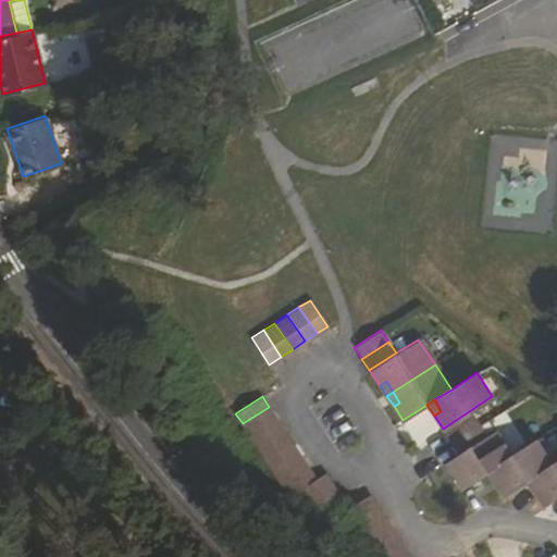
[(243,423),(250,434),(276,418),(269,407),(243,423)]
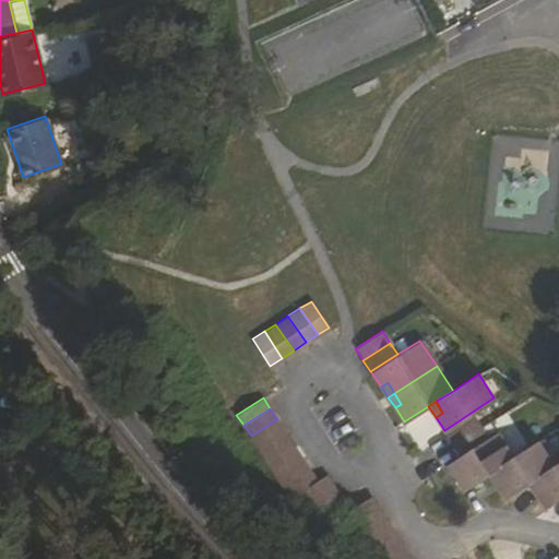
[(444,430),(451,441),(478,424),(471,413),(444,430)]
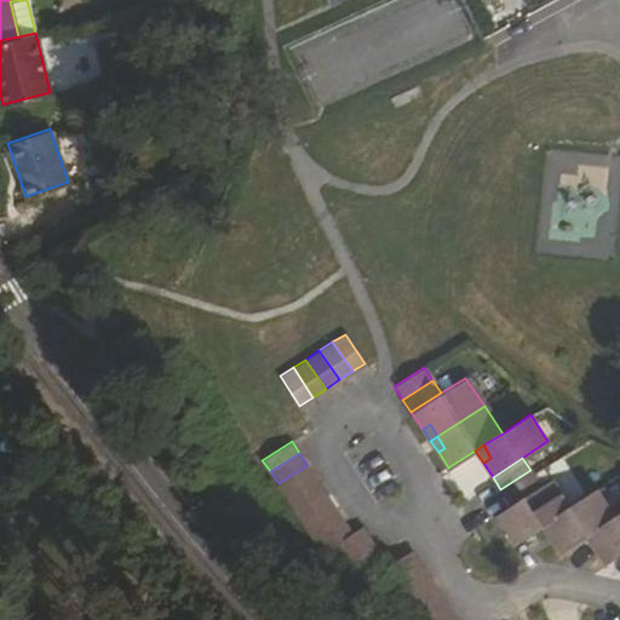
[(279,483),(287,498),(316,478),(308,465),(279,483)]
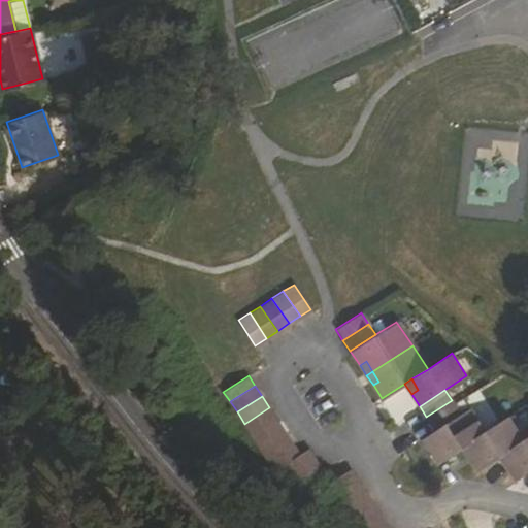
[(460,413),(452,400),(426,417),(434,429),(460,413)]
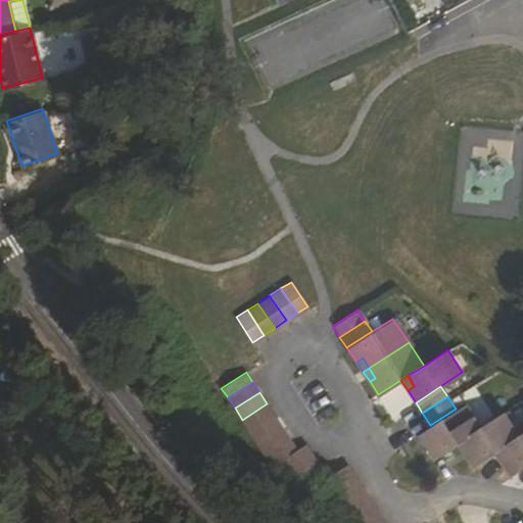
[(431,439),(425,443),(434,458),(457,442),(463,439),(481,427),(465,402),(456,409),(430,425),(424,429),(431,439)]
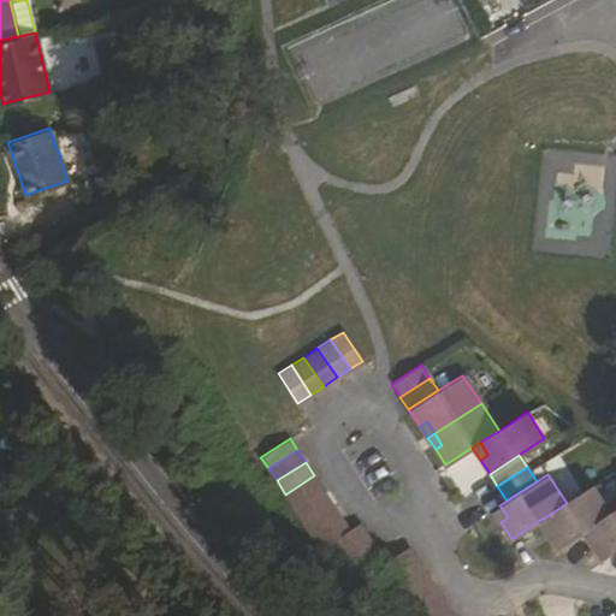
[(285,495),(294,507),(323,489),(314,475),(285,495)]
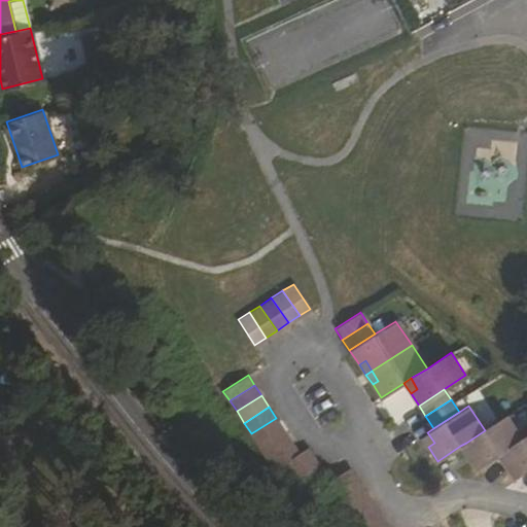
[(472,451),(466,455),(475,468),(499,453),(505,449),(522,438),(507,416),(485,430),(466,443),(472,451)]
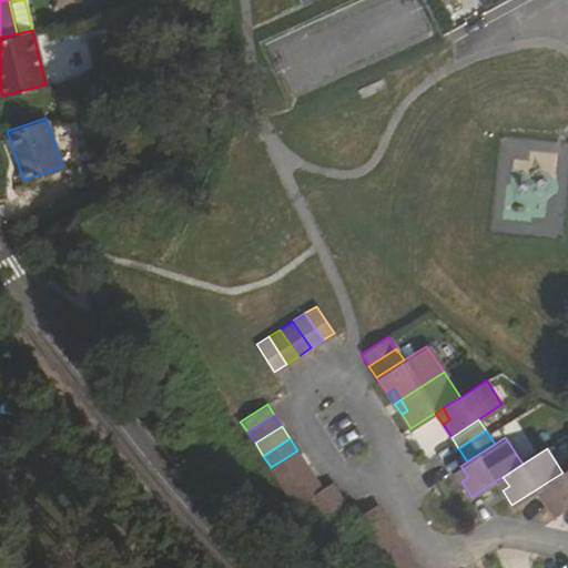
[(305,462),(297,450),(271,467),(279,478),(305,462)]
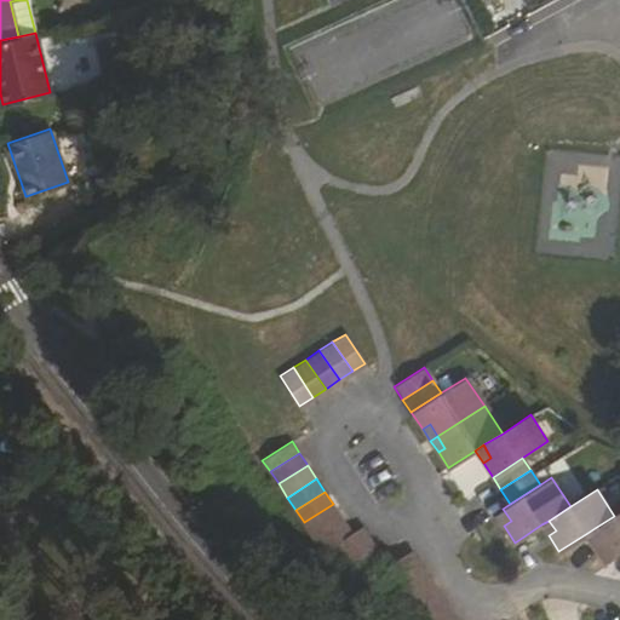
[(304,522),(313,535),(342,516),(333,504),(304,522)]
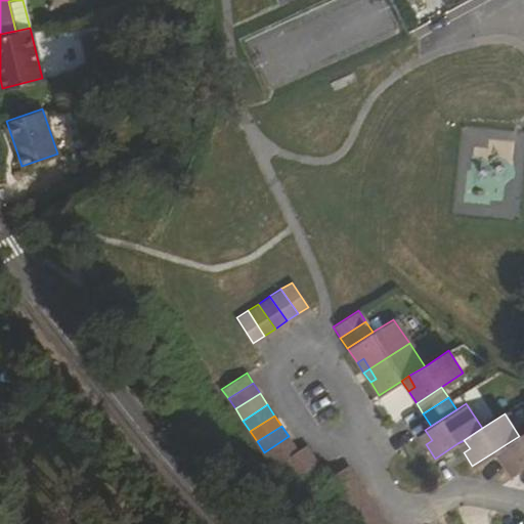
[(418,434),(426,444),(432,440),(425,430),(418,434)]
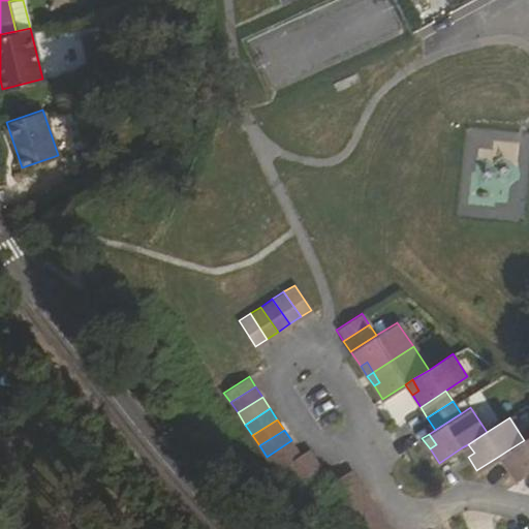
[(514,461),(507,466),(516,477),(528,468),(528,436),(524,440),(507,450),(514,461)]
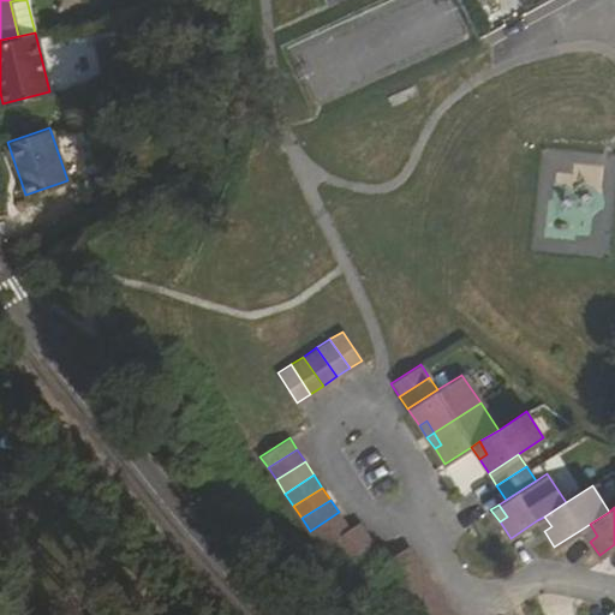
[(310,531),(320,544),(328,538),(348,526),(339,512),(310,531)]
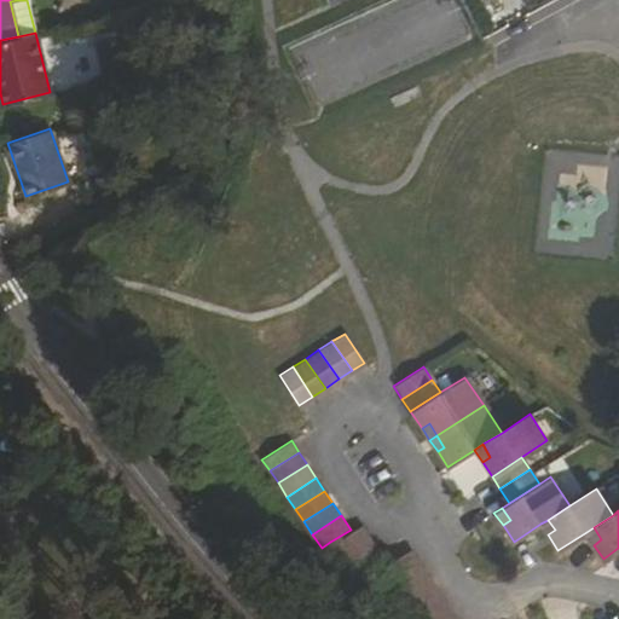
[(548,534),(555,530),(548,520),(541,524),(548,534)]
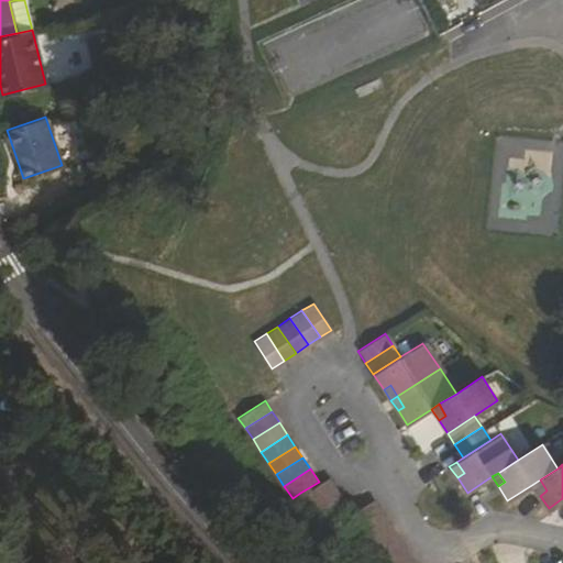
[(319,482),(300,493),(308,505),(335,487),(328,475),(319,482)]
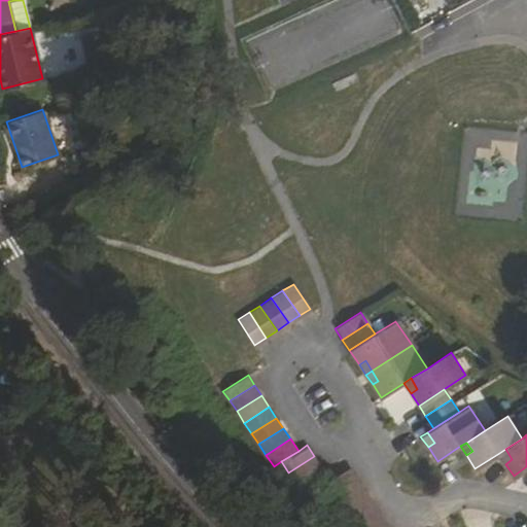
[(499,453),(505,464),(512,459),(505,449),(499,453)]
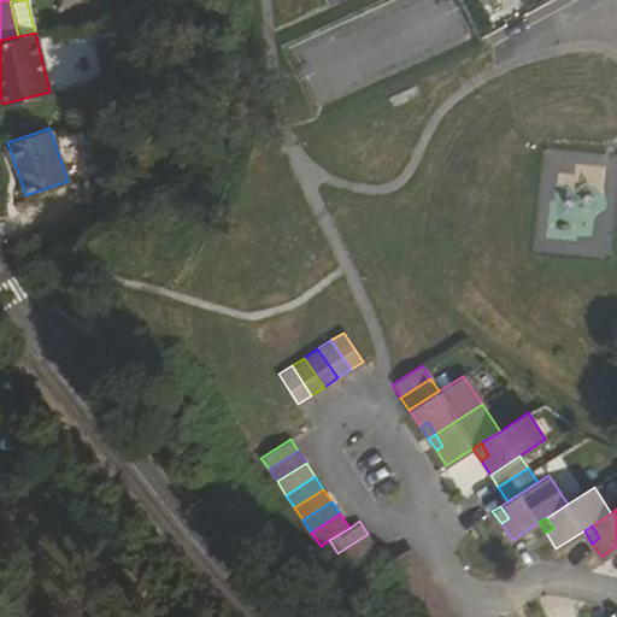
[(376,547),(368,534),(338,553),(347,566),(376,547)]
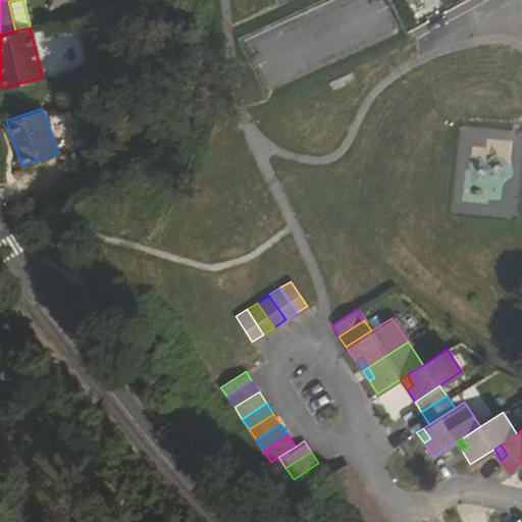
[(353,472),(347,462),(320,479),(327,488),(353,472)]
